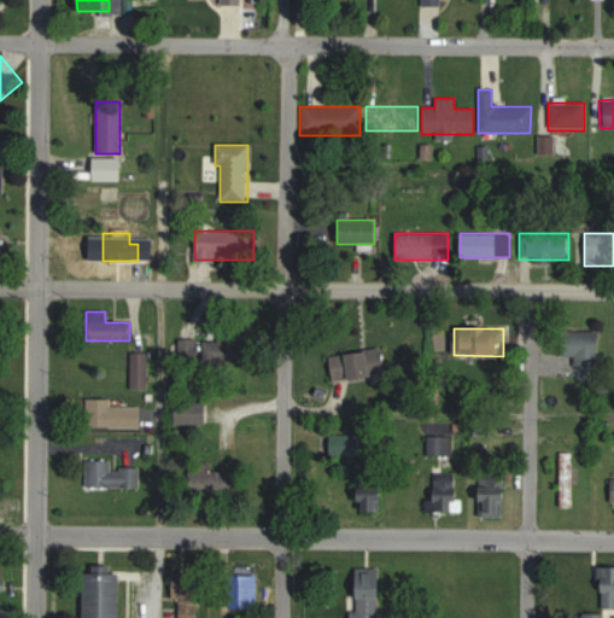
[(574,379),(597,379),(597,331),(574,331),(574,379)]
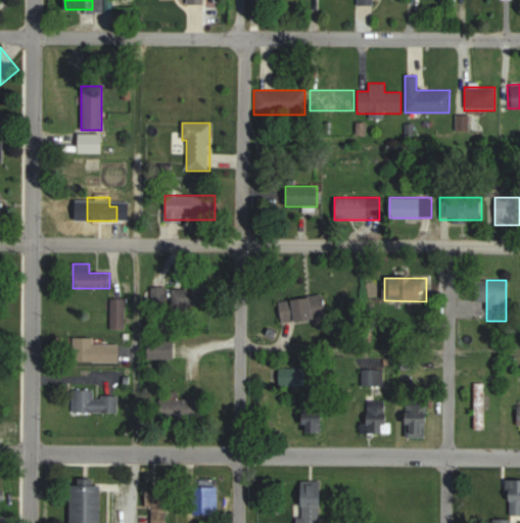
[(208,287),(169,287),(169,306),(208,306),(208,287)]
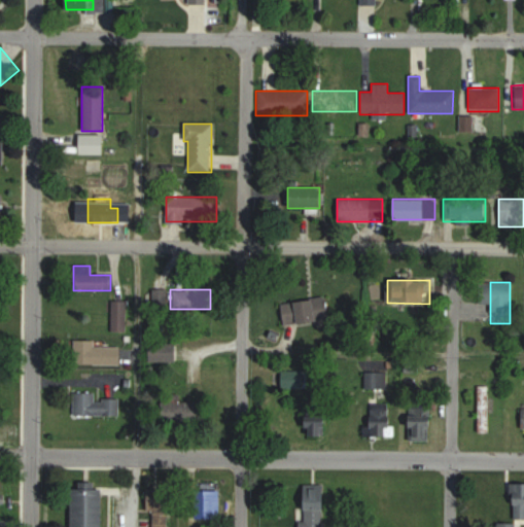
[(281,325),(314,323),(313,302),(280,303),(281,325)]
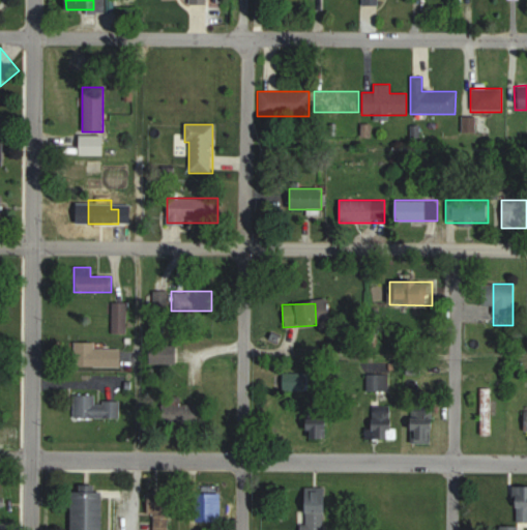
[(112,333),(127,333),(127,306),(112,306),(112,333)]
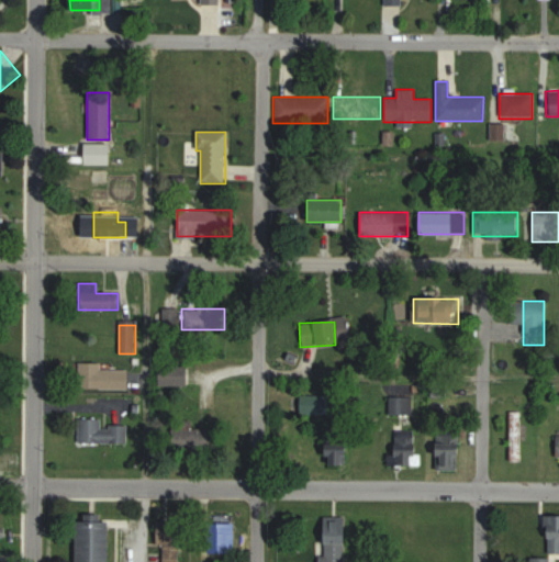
[(99,370),(99,363),(77,363),(77,390),(129,390),(129,370),(99,370)]
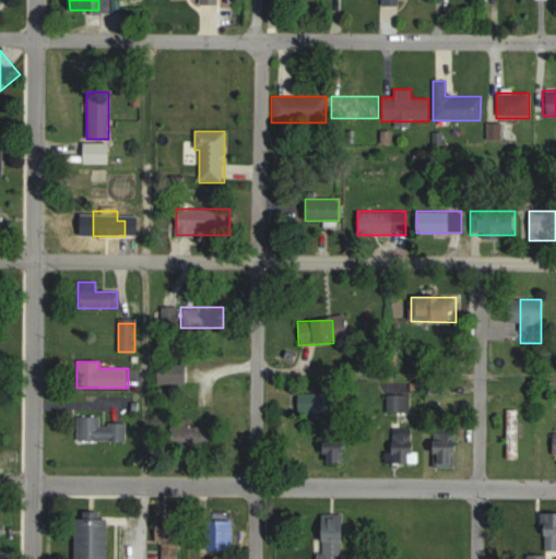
[(187,383),(187,364),(157,364),(157,383),(187,383)]
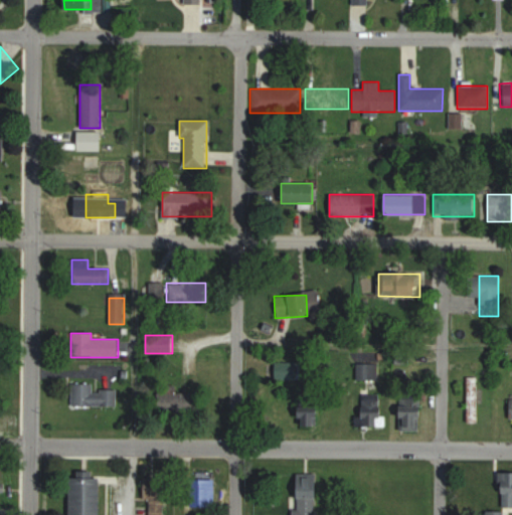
[(355,353),(355,380),(377,380),(377,353),(355,353)]
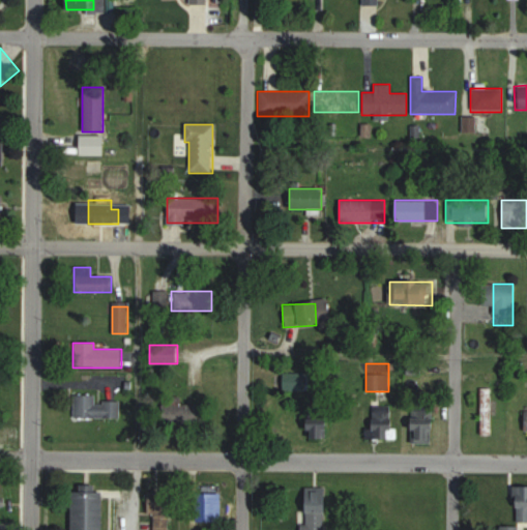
[(491,435),(491,387),(478,387),(478,435),(491,435)]
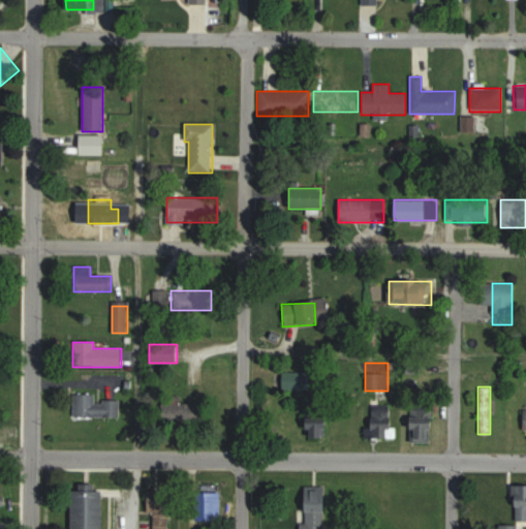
[(72,395),(72,417),(120,418),(120,401),(94,401),(94,395),(72,395)]
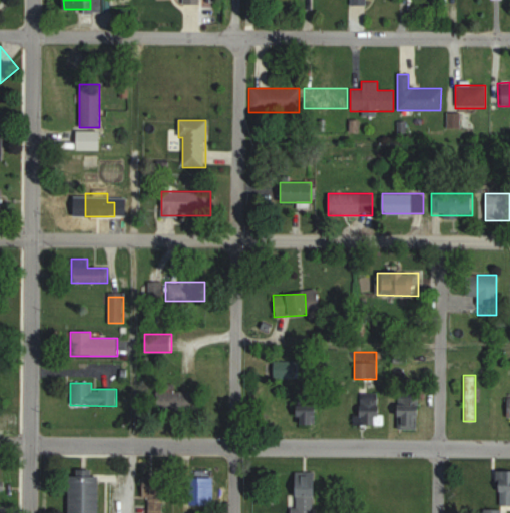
[(320,383),(297,383),(297,423),(320,423),(320,383)]
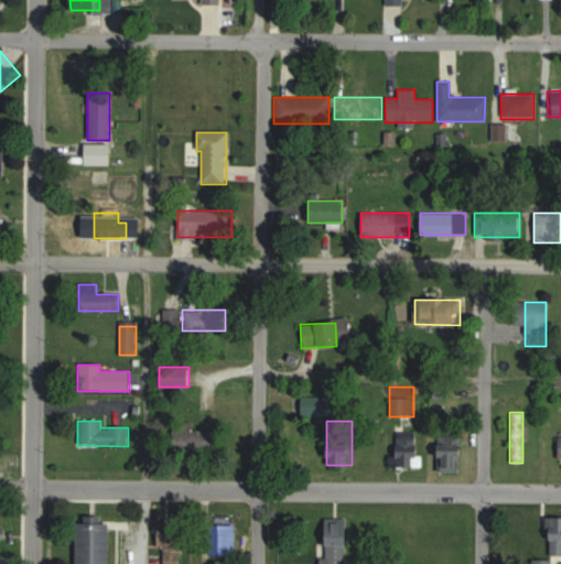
[(181,432),(181,449),(211,449),(211,432),(181,432)]
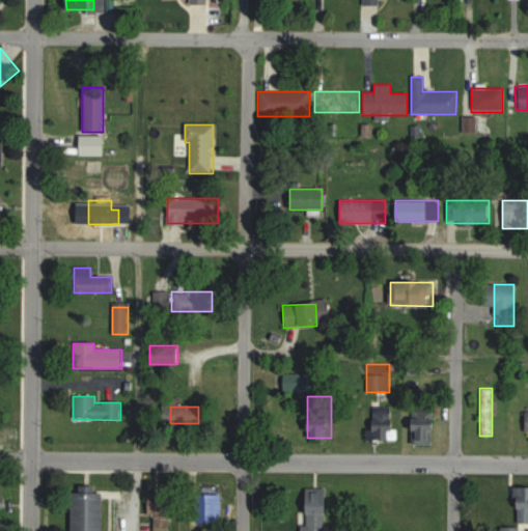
[(394,440),(394,407),(371,407),(371,427),(365,427),(365,440),(394,440)]
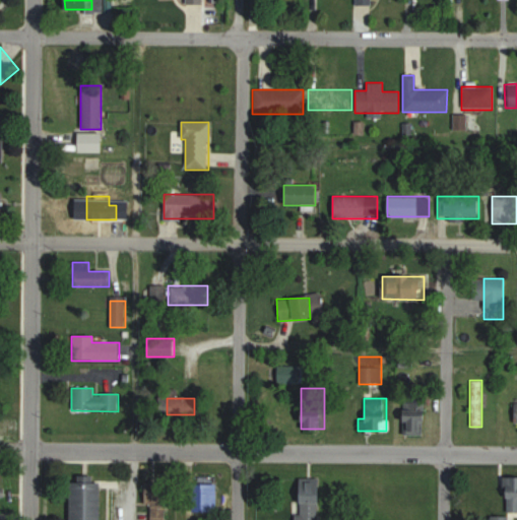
[(403,423),(407,423),(407,434),(427,434),(427,399),(403,399),(403,423)]
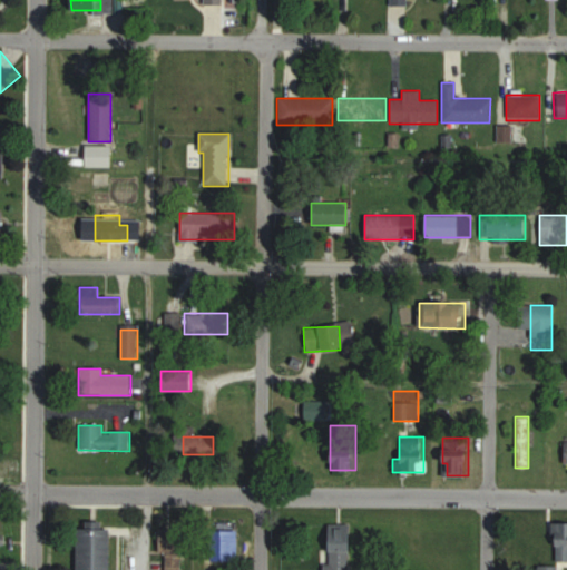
[(236,559),(236,522),(213,522),(213,559),(236,559)]
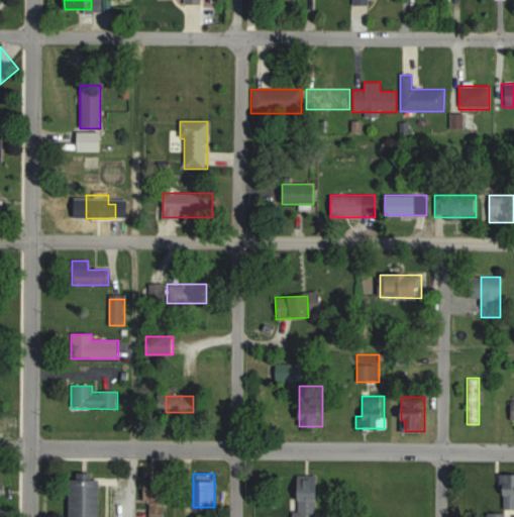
[(513,474),(513,475),(513,489),(503,489),(503,510),(513,509),(513,474)]
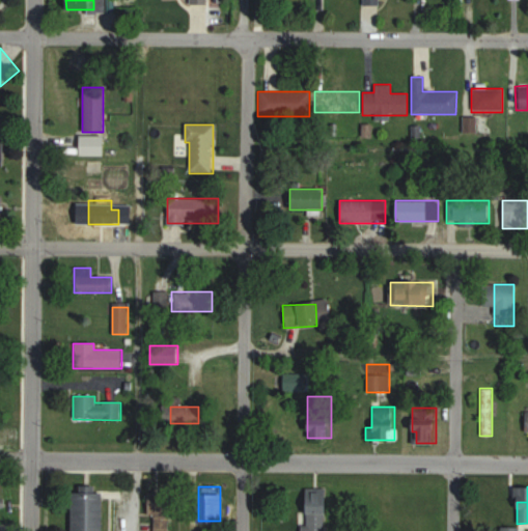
[(329,513),(329,492),(304,492),(304,513),(329,513)]
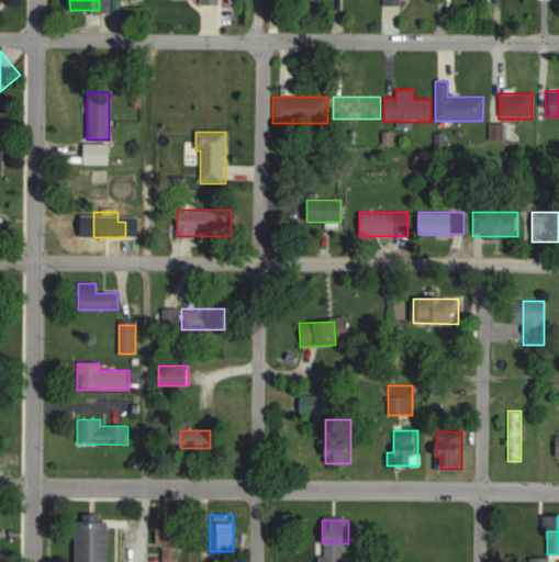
[(107,561),(108,521),(76,521),(75,561),(107,561)]
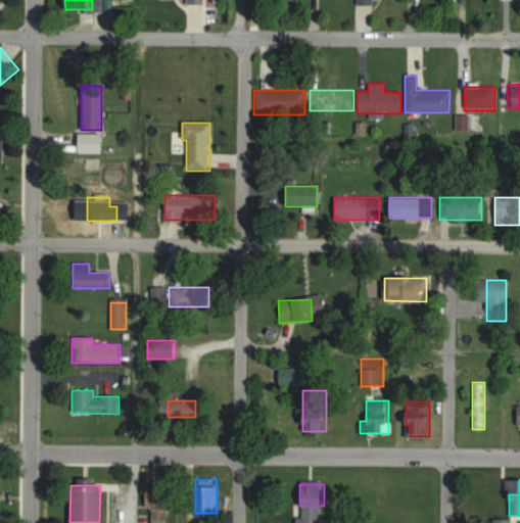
[(168,522),(168,486),(144,486),(144,507),(150,507),(149,522),(168,522)]
